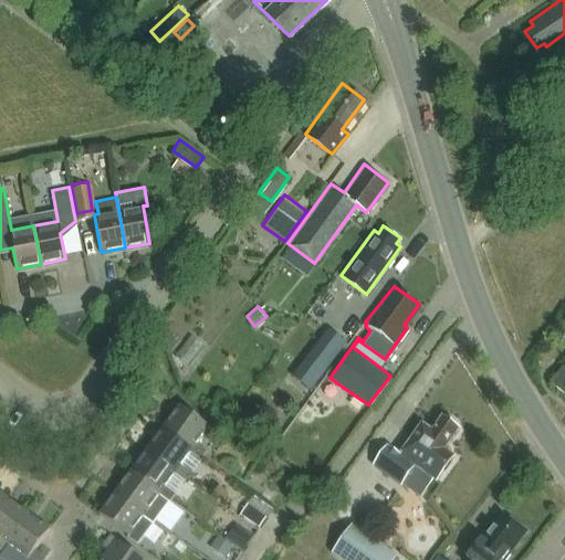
[(311,387),(346,340),(328,327),(302,361),(313,369),(303,381),(311,387)]
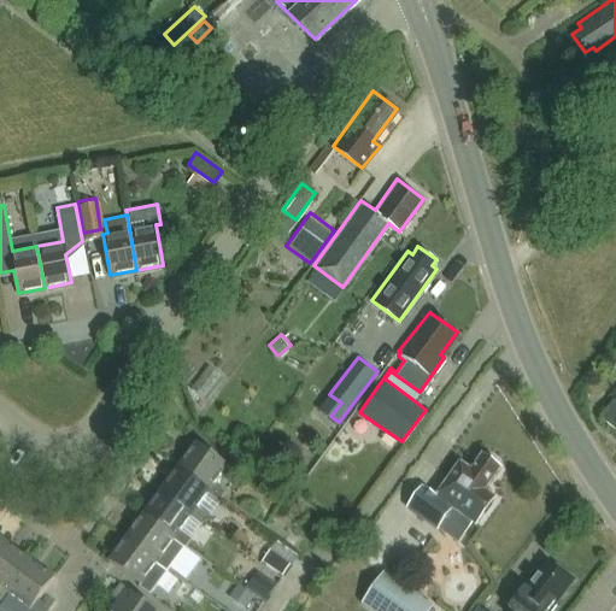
[(615,394),(599,416),(615,428),(615,394)]
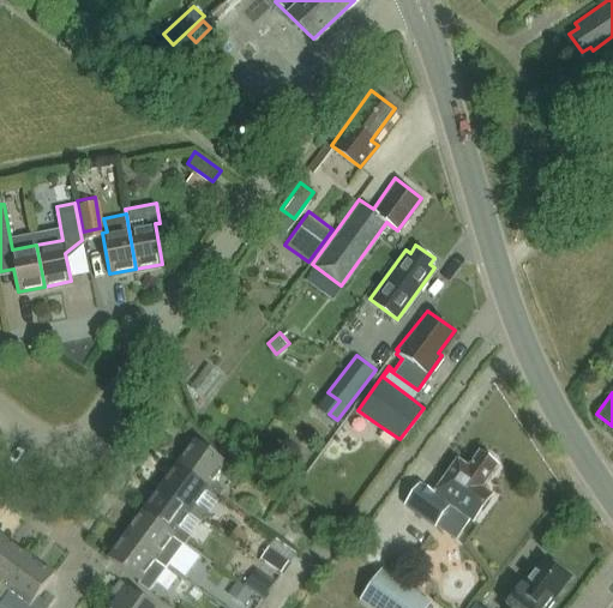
[(193,439),(175,463),(217,494),(222,486),(212,480),(226,463),(193,439)]
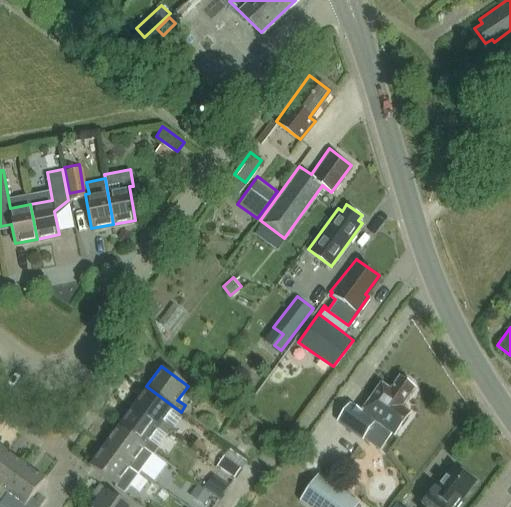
[(390,388),(380,381),(361,407),(351,400),(336,419),(362,438),(375,420),(394,432),(410,411),(402,404),(414,386),(412,385),(410,379),(406,376),(400,376),(399,375),(390,388)]
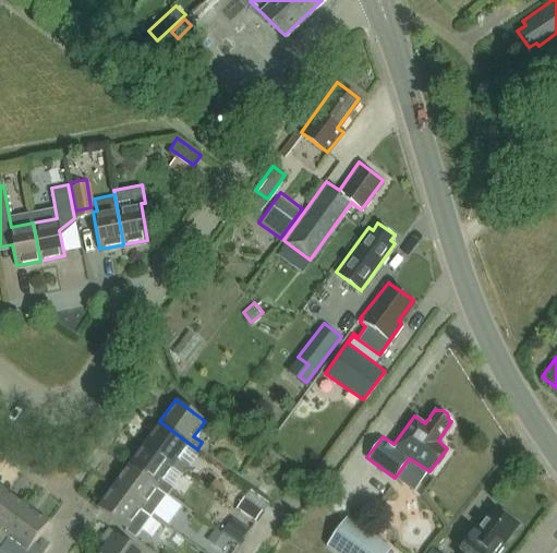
[(159,421),(144,442),(182,470),(186,464),(178,457),(186,446),(196,452),(197,449),(159,421)]
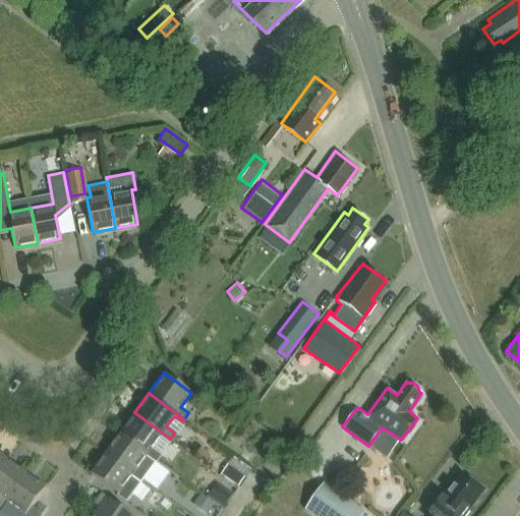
[(134,412),(120,432),(156,458),(160,452),(152,446),(160,436),(168,441),(170,439),(134,412)]
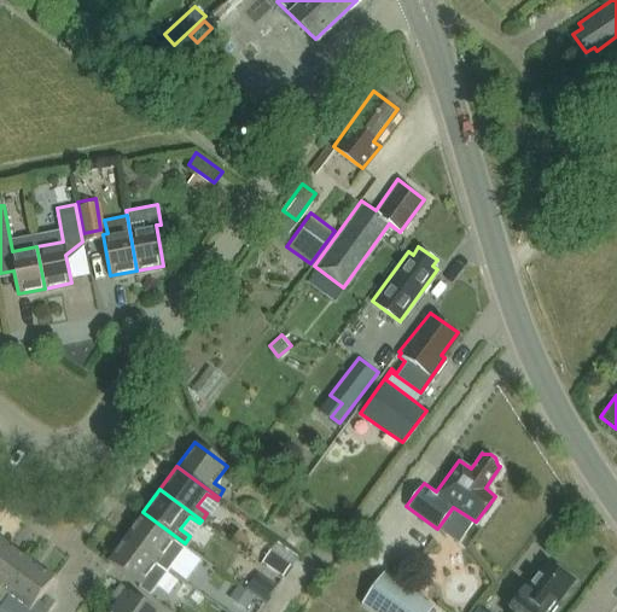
[(143,512),(126,536),(167,567),(169,564),(195,581),(202,570),(196,565),(202,555),(185,543),(143,512)]
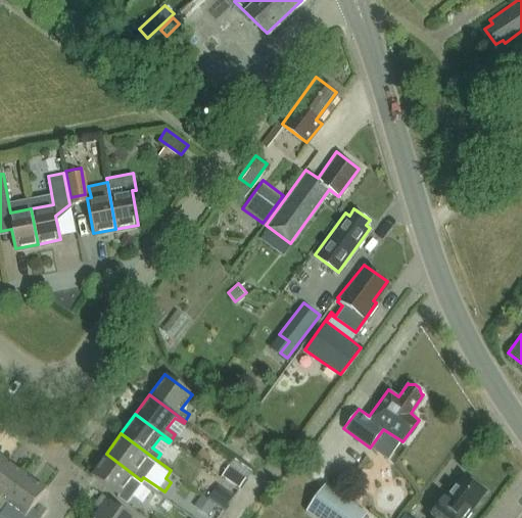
[(139,483),(141,480),(106,454),(91,474),(119,495),(117,496),(126,502),(131,493),(139,483)]
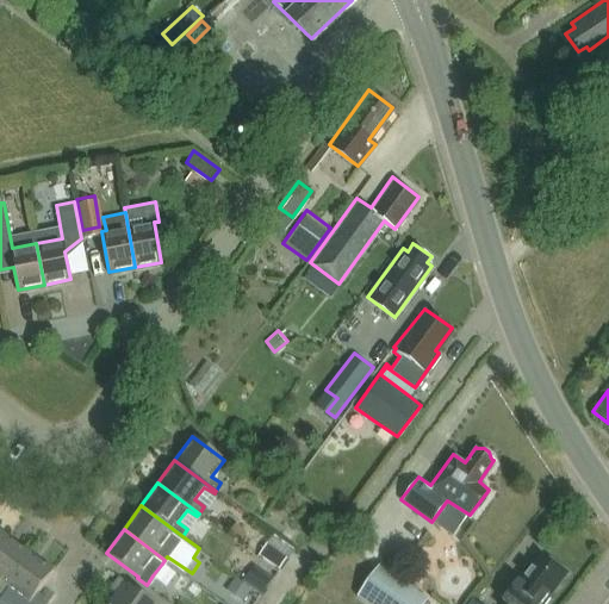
[(5,583),(29,550),(6,534),(0,541),(0,596),(7,586),(8,585),(5,583)]
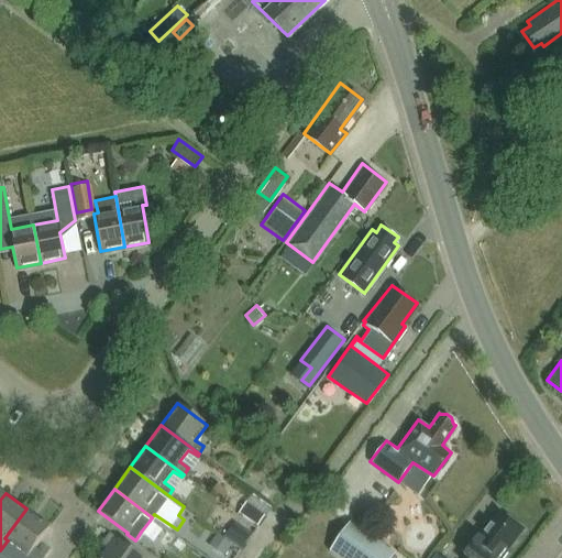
[(245,499),(238,509),(256,522),(263,512),(245,499)]
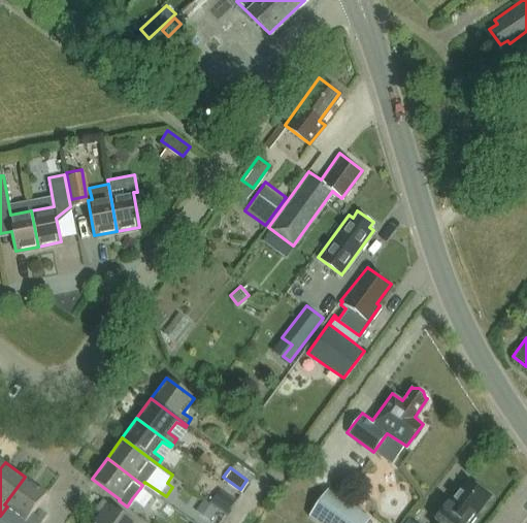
[(432,520),(436,522),(469,522),(492,494),(466,475),(442,507),(441,507),(432,520)]
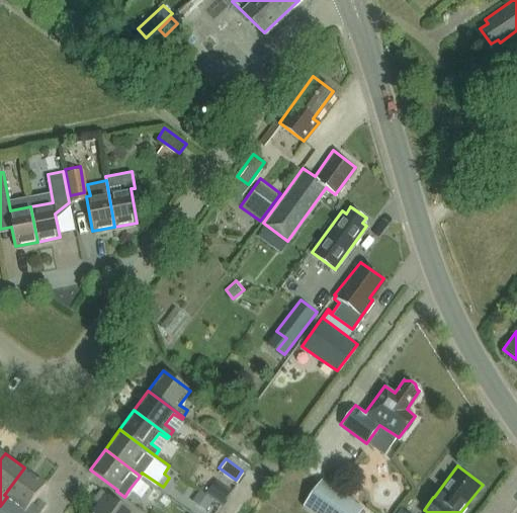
[(28,505),(36,495),(45,483),(24,467),(4,495),(7,497),(6,498),(17,507),(12,512),(33,512),(36,511),(28,505)]
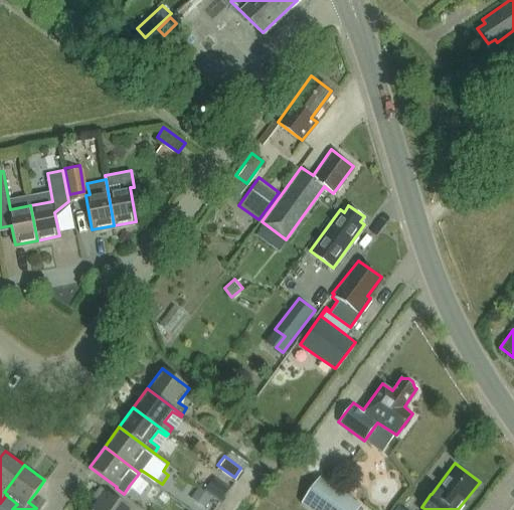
[(229,485),(213,473),(203,487),(220,499),(229,485)]
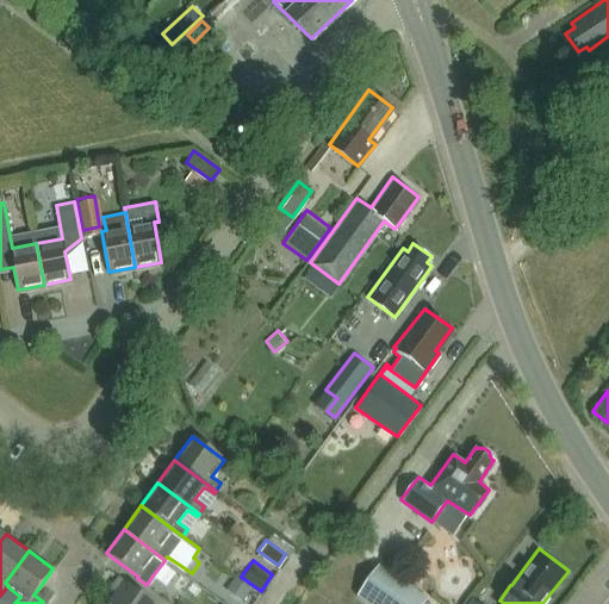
[(372,603),(423,603),(429,596),(380,561),(358,593),(372,603)]
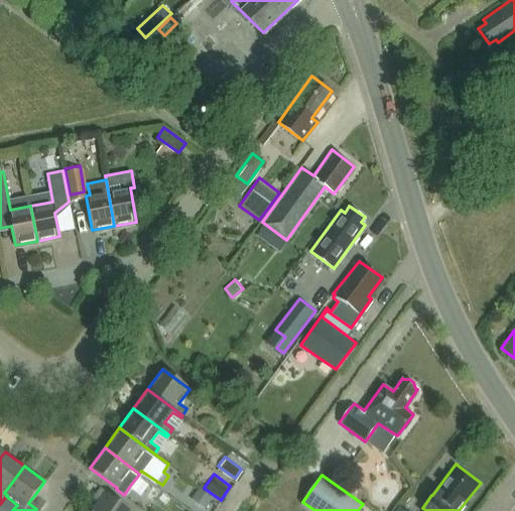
[(84,507),(83,507),(88,510),(135,510),(136,510),(104,488),(103,488),(100,486),(92,496),(96,499),(88,510),(84,507)]
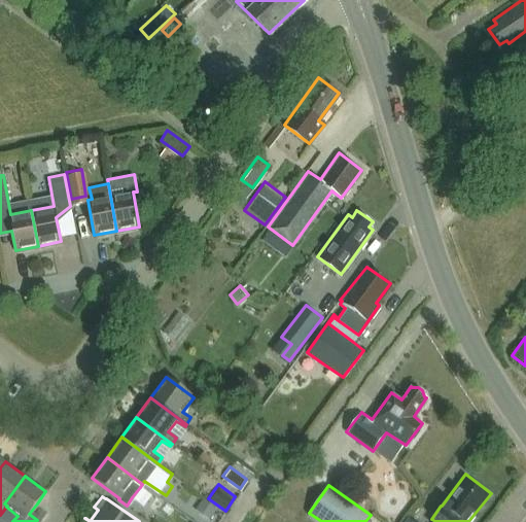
[(216,507),(202,496),(195,507),(208,517),(216,507)]
